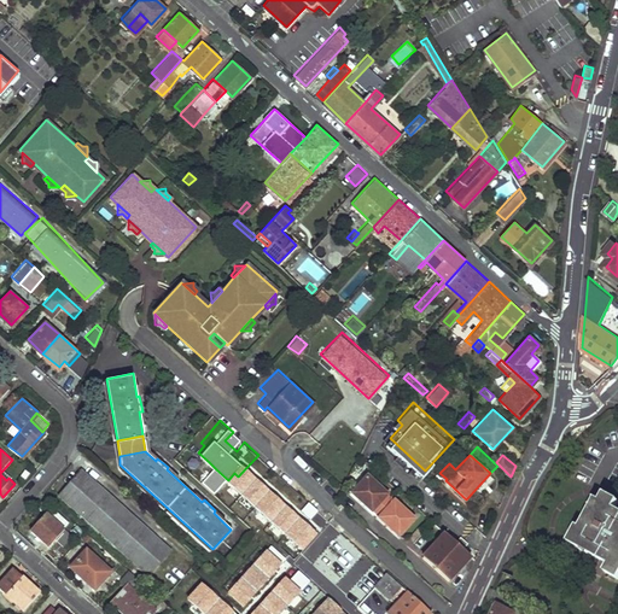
[(209,462),(207,466),(214,472),(216,469),(209,462)]
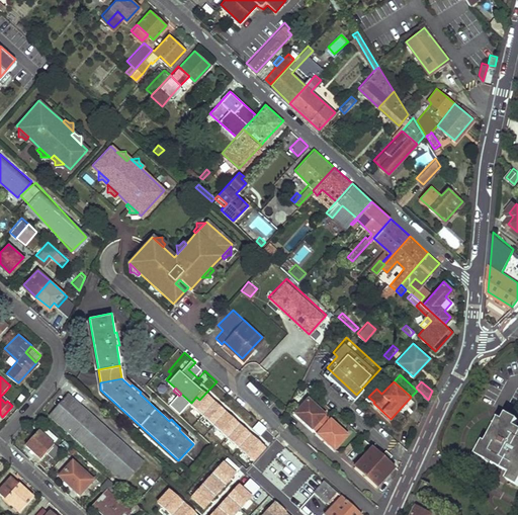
[(49,414),(123,482),(143,460),(69,392),(49,414)]
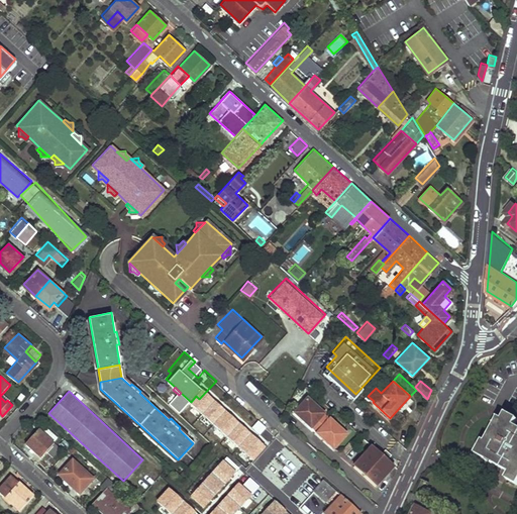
[(9,398),(3,393),(0,396),(0,397),(5,402),(7,400),(9,398)]
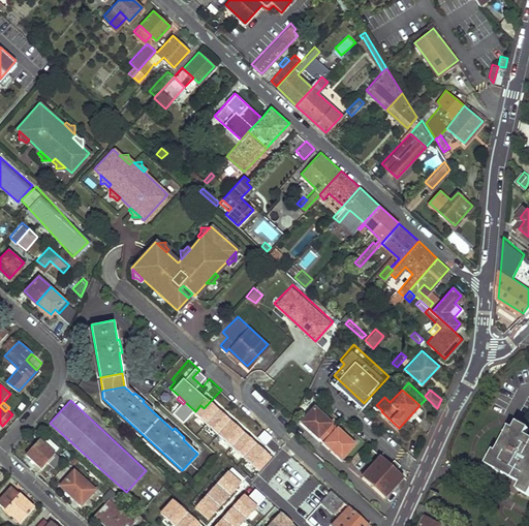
[(223,415),(227,420),(237,409),(241,413),(244,410),(238,405),(232,410),(230,408),(223,415)]
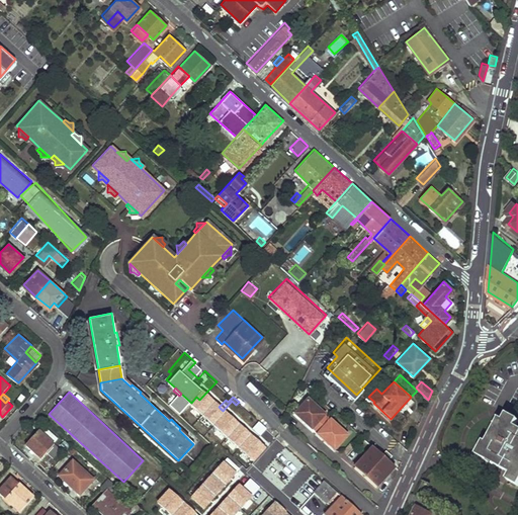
[(293,411),(334,446),(346,433),(307,397),(293,411)]
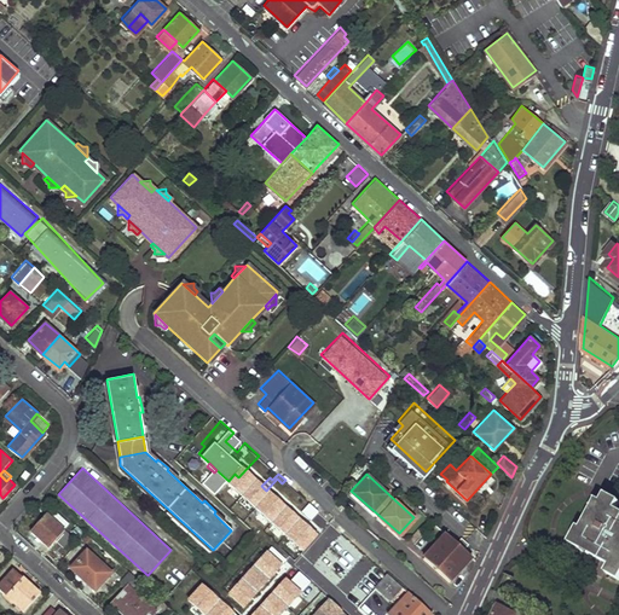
[(261,506),(281,524),(298,508),(302,502),(282,483),(261,506)]
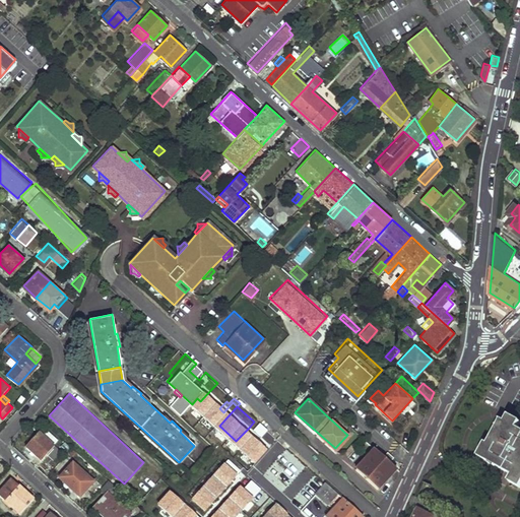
[(511,481),(519,486),(519,427),(519,425),(519,419),(511,415),(507,421),(504,419),(490,444),(488,443),(480,456),(515,474),(511,481)]
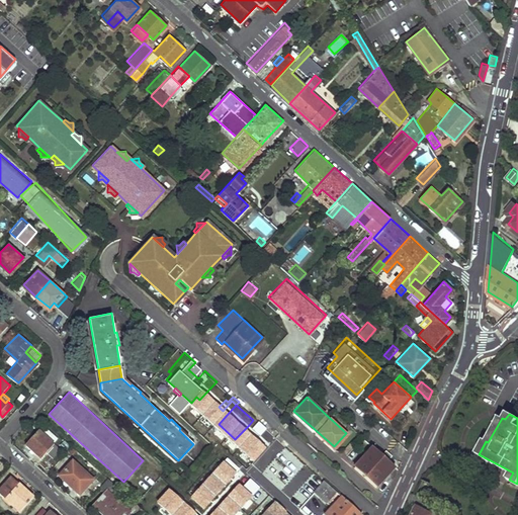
[(249,425),(253,429),(258,423),(260,425),(262,423),(255,417),(253,420),(249,425)]
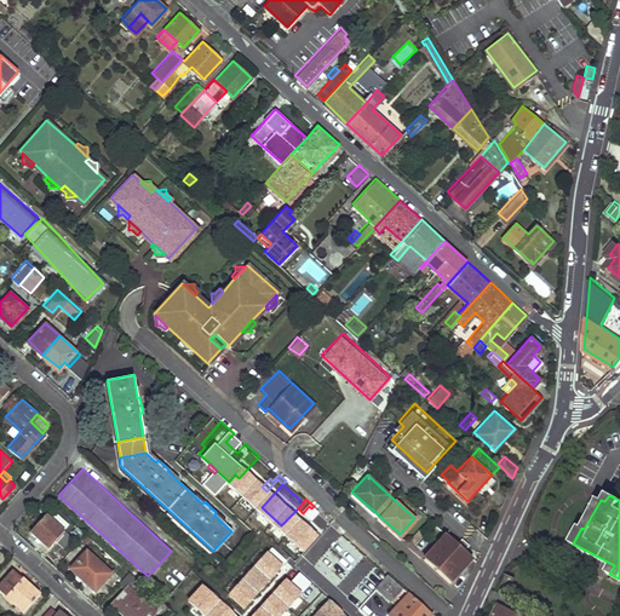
[(308,518),(314,523),(321,516),(322,513),(321,512),(314,506),(311,508),(314,511),(308,518)]
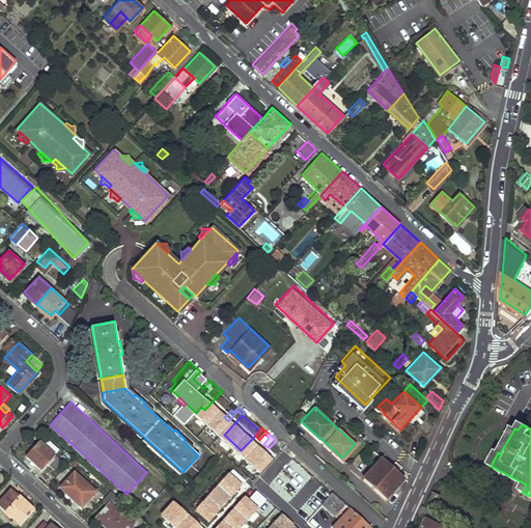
[(43,435),(38,439),(55,453),(58,449),(43,435)]
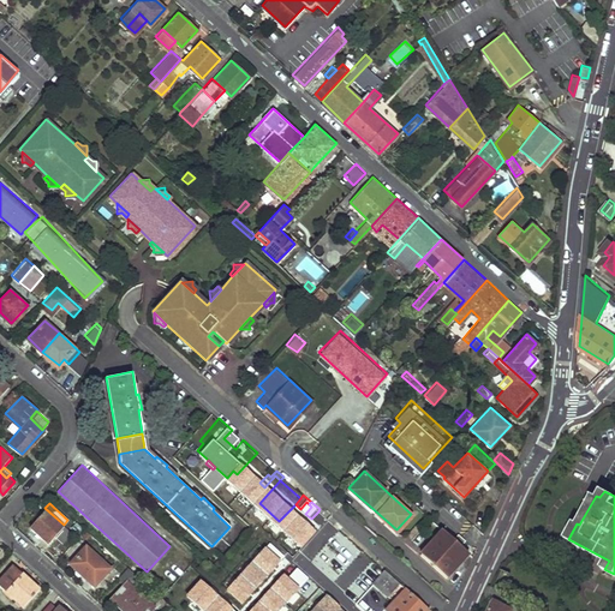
[(29,526),(48,543),(64,525),(45,508),(29,526)]
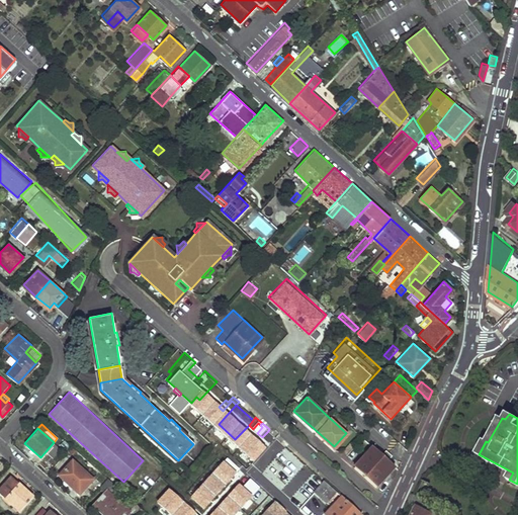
[(249,451),(265,466),(281,449),(284,446),(268,431),(262,437),(249,451)]
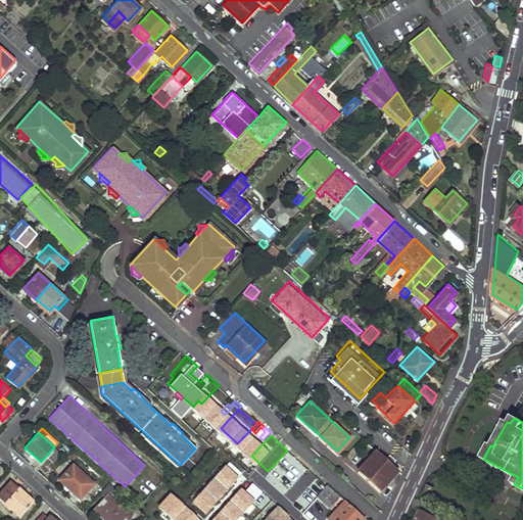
[(376,450),(394,466),(403,455),(386,438),(376,450)]
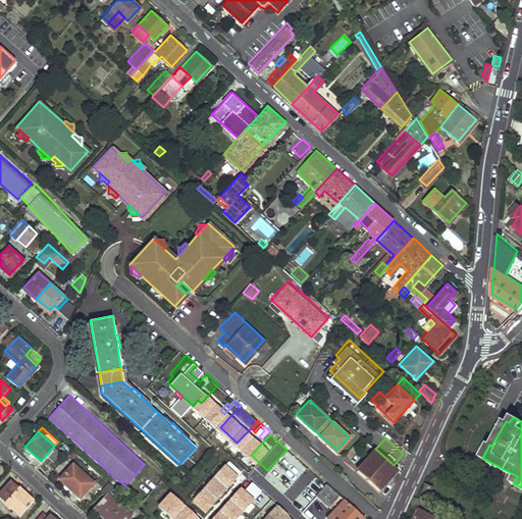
[(394,465),(375,449),(373,447),(355,467),(377,488),(397,467),(394,465)]
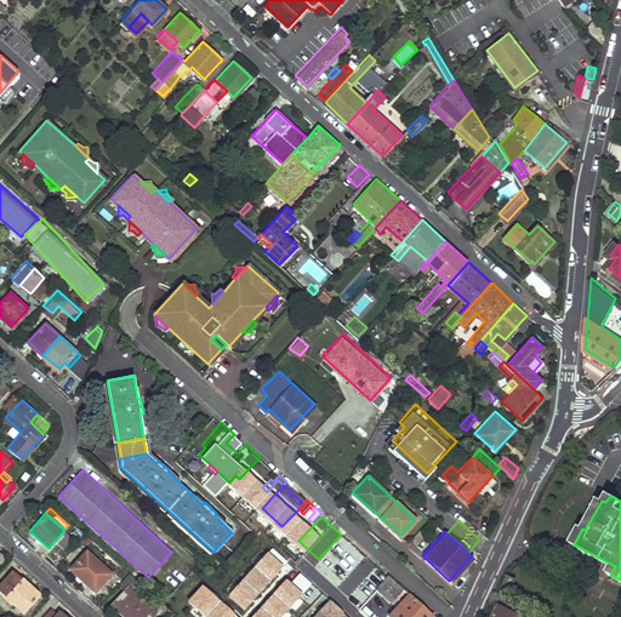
[(91,537),(86,532),(81,538),(86,543),(91,537)]
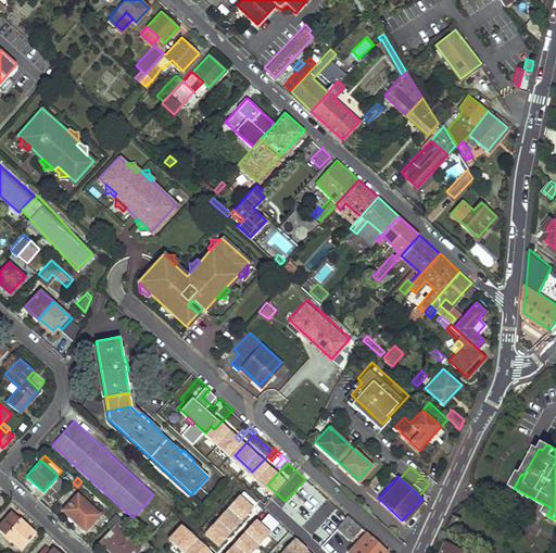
[(302,482),(316,497),(320,492),(321,491),(306,477),(305,479),(302,482)]
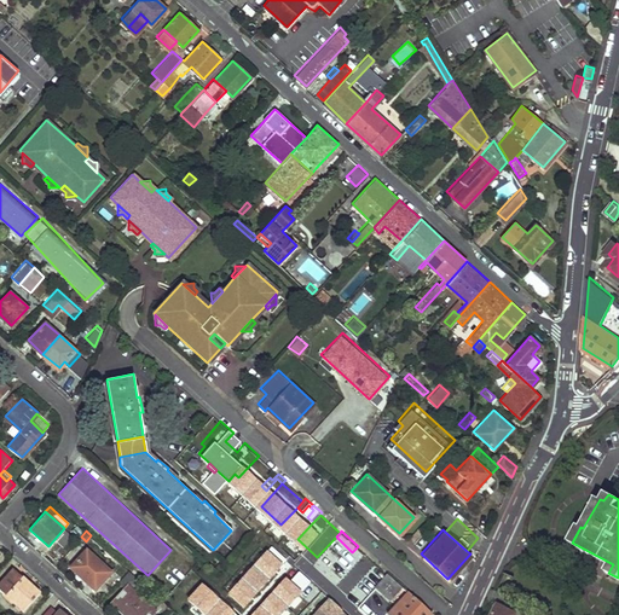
[(70,566),(94,589),(111,570),(86,547),(70,566)]
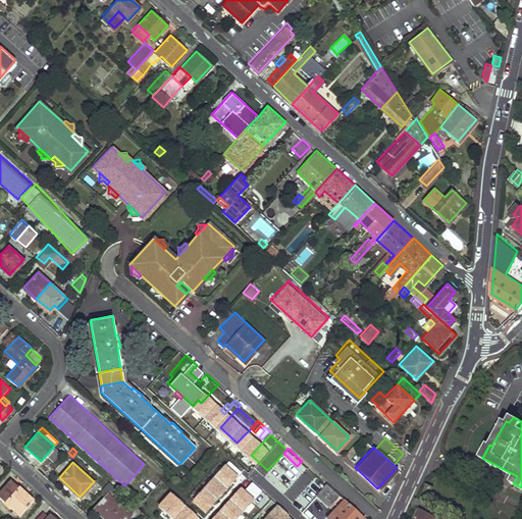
[(317,477),(301,462),(297,466),(281,483),(299,499),(314,481),(317,483),(312,489),(317,494),(326,483),(323,480),(319,476),(317,477)]
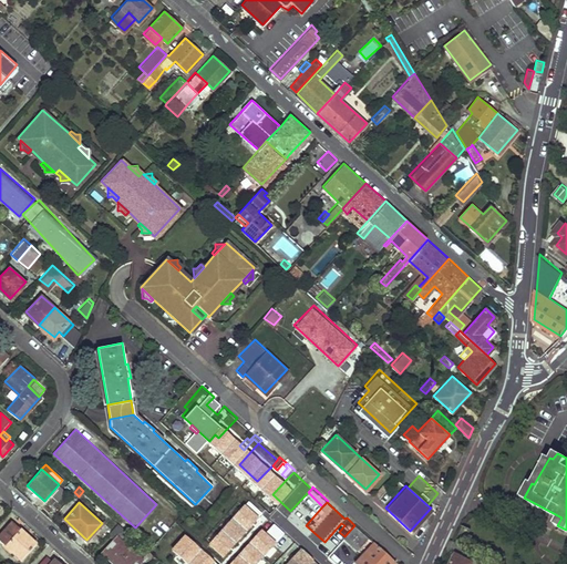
[(363,516),(383,534),(384,533),(388,530),(368,512),(363,516)]
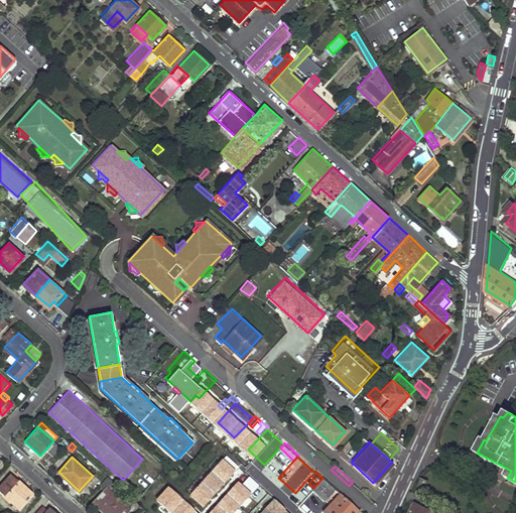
[(340,493),(360,511),(369,502),(350,485),(349,486),(346,489),(325,470),(319,475),(323,478),(334,487),(340,493)]
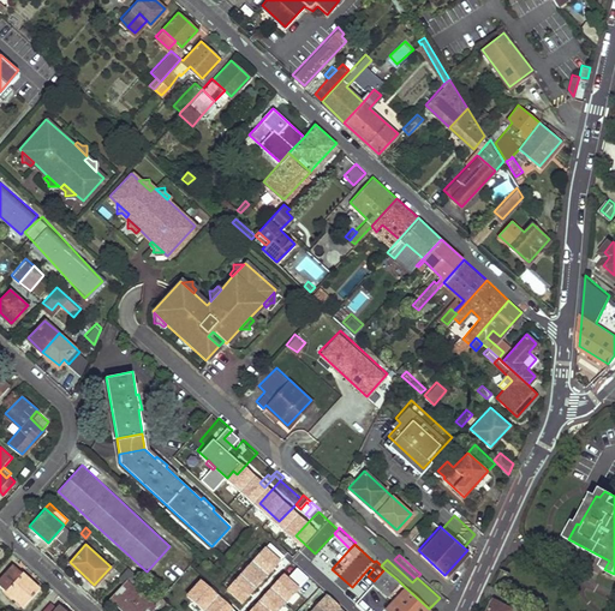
[(0,579),(0,583),(24,606),(41,587),(13,564),(0,579)]
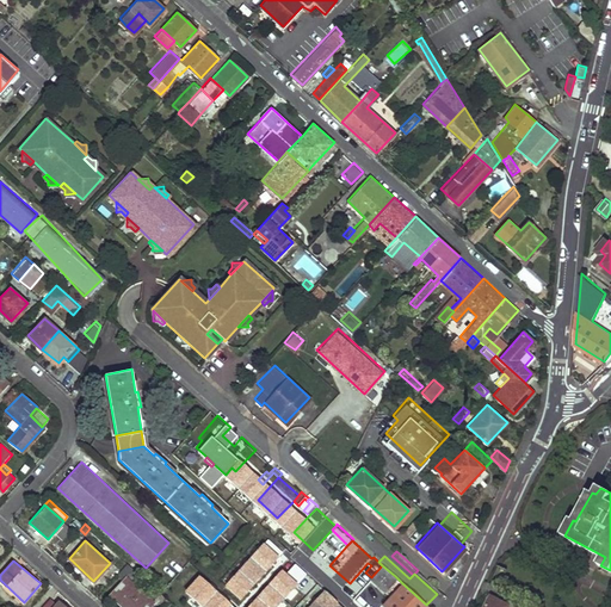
[(111,593),(125,606),(147,606),(153,601),(130,581),(139,573),(127,562),(117,574),(123,580),(111,593)]
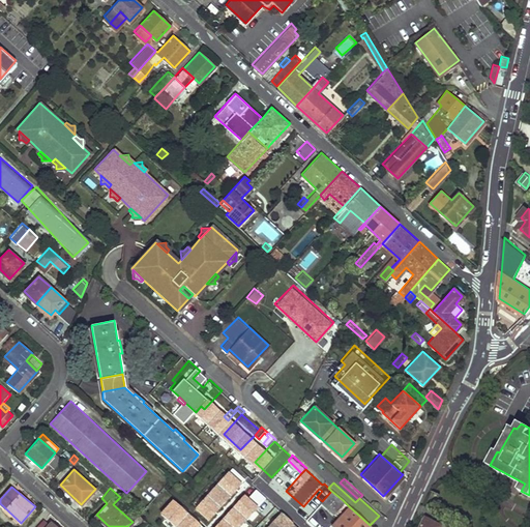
[(343,500),(331,491),(322,501),(333,511),(343,500)]
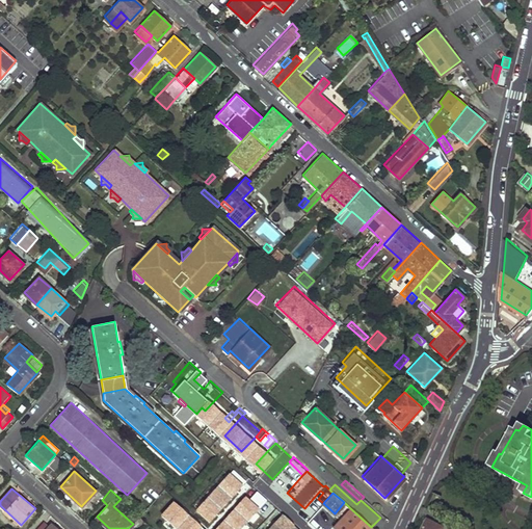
[(249,503),(266,517),(274,506),(264,496),(261,500),(257,496),(249,503)]
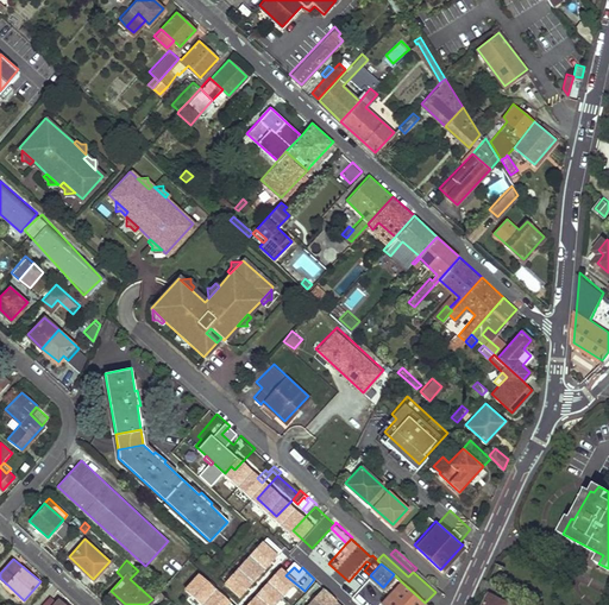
[(487,604),(509,604),(510,604),(495,596),(500,586),(489,580),(487,579),(482,587),(493,594),(487,604)]
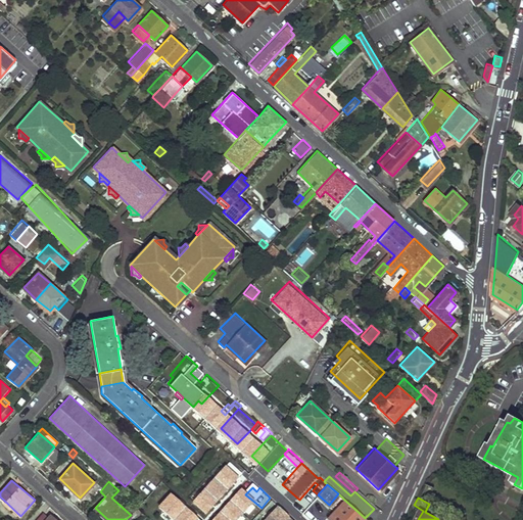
[(326,518),(328,519),(363,519),(365,518),(344,500),(326,518)]
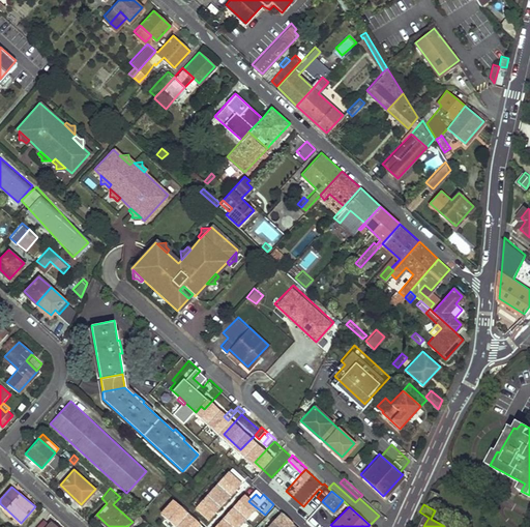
[(267,526),(293,526),(289,523),(292,520),(282,511),(267,526)]
